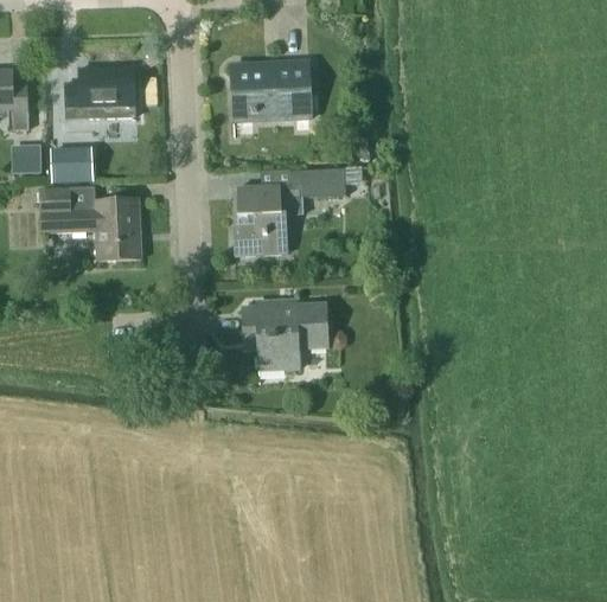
[(232,120),(312,116),(308,61),(230,63),(232,120)]
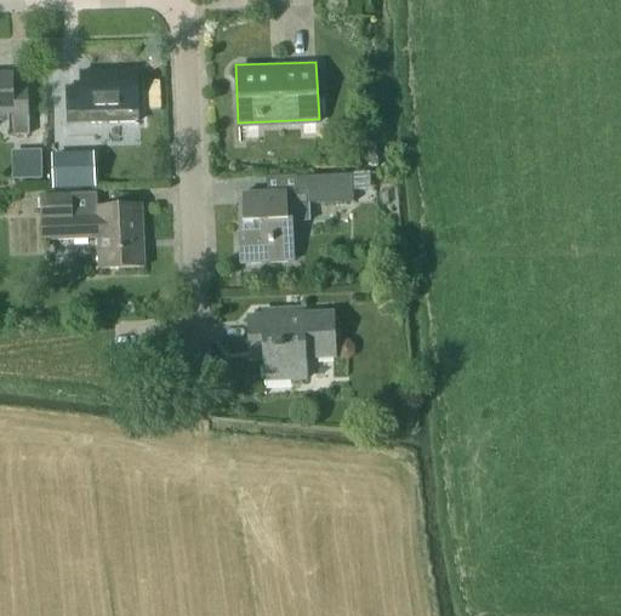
[(84,109),(138,108),(137,67),(80,68),(80,83),(64,83),(66,118),(84,118),(84,109)]
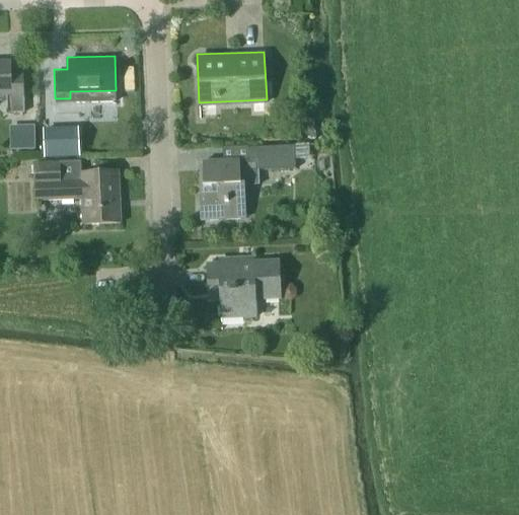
[(23,69),(10,69),(10,58),(0,58),(0,92),(10,92),(10,109),(24,109),(23,69)]
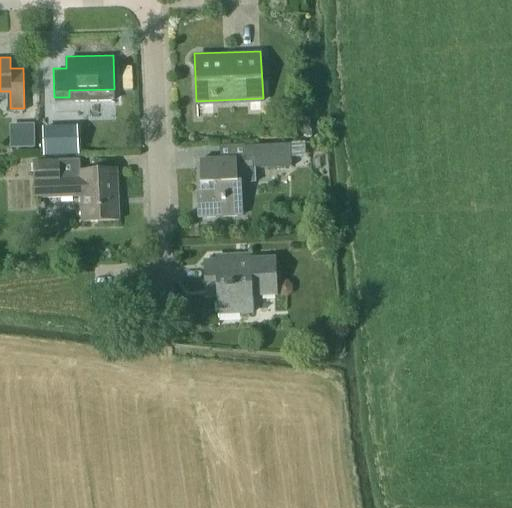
[(311,138),(298,139),(299,153),(311,152),(311,138)]
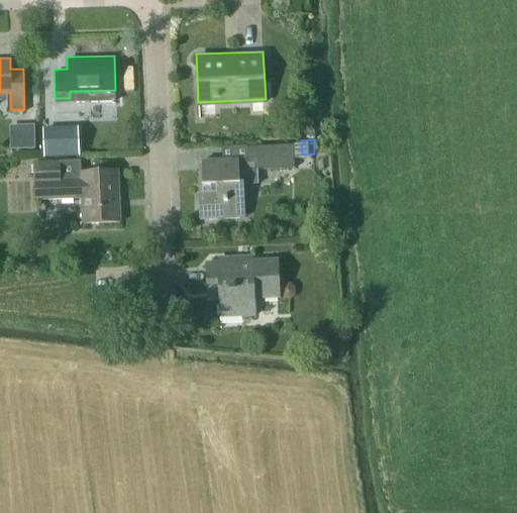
[(257,167),(257,157),(289,156),(289,143),(261,144),(261,142),(238,142),(239,156),(204,157),(205,193),(200,193),(201,216),(245,214),(243,174),(240,174),(240,168),(257,167)]
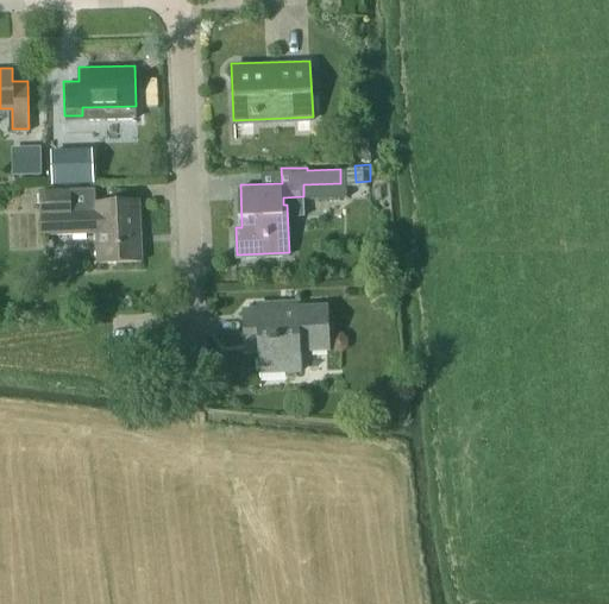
[(95,231),(96,260),(142,258),(139,196),(94,199),(93,182),(70,182),(70,184),(38,186),(41,232),(95,231)]
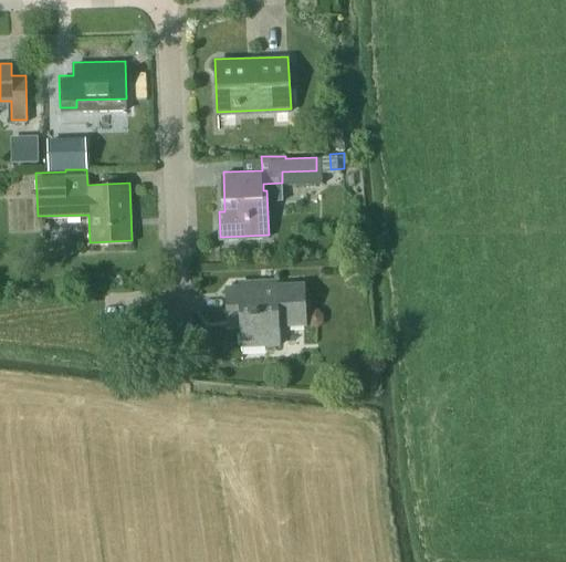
[(237,278),(238,285),(226,285),(227,325),(241,324),(242,343),(279,342),(279,324),(306,323),(304,280),(276,281),(276,276),(237,278)]
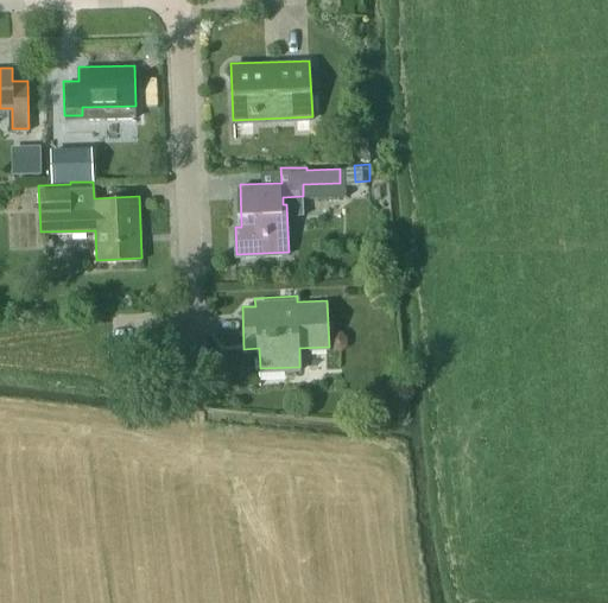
[(330,334),(330,343),(336,349),(343,348),(348,343),(347,334),(342,329),(334,329),(330,334)]
